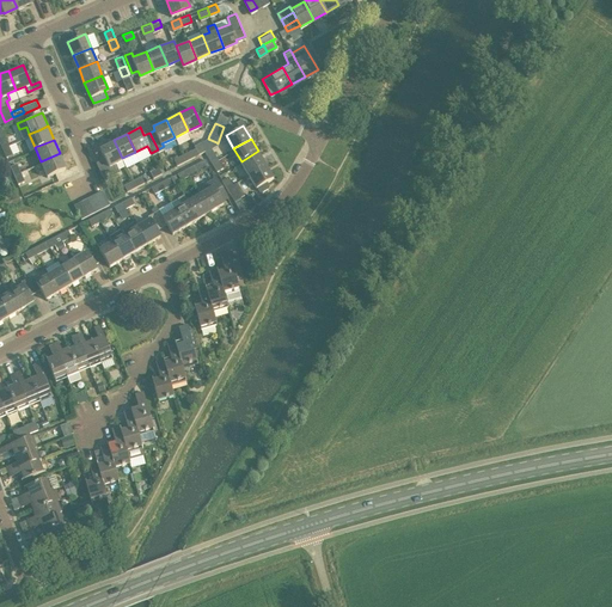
[(120,170),(116,161),(122,158),(114,140),(101,147),(105,157),(96,160),(104,176),(114,171),(114,172),(120,170)]
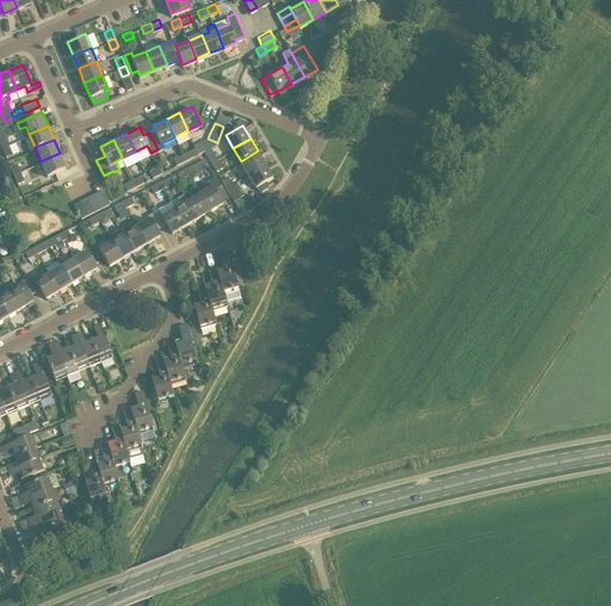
[(193,143),(198,152),(204,149),(204,148),(204,147),(201,140),(193,143)]
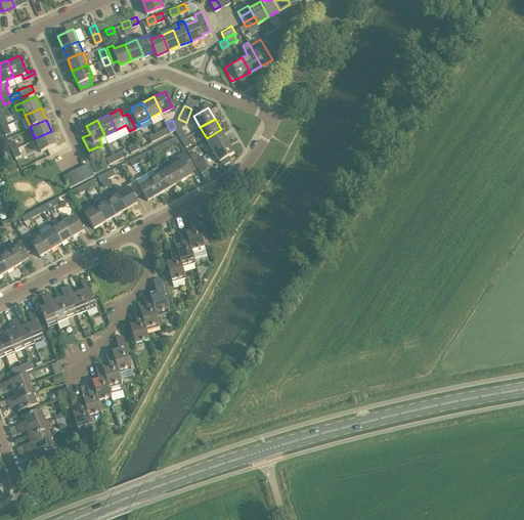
[(7,122),(1,125),(5,133),(11,130),(7,122)]
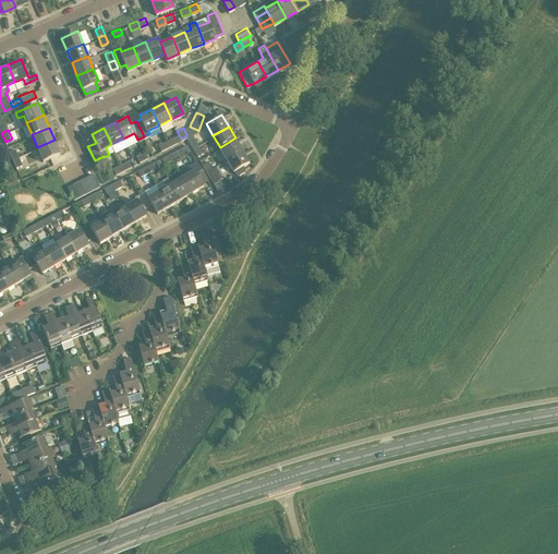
[(193,147),(198,144),(195,136),(193,133),(186,136),(193,147)]
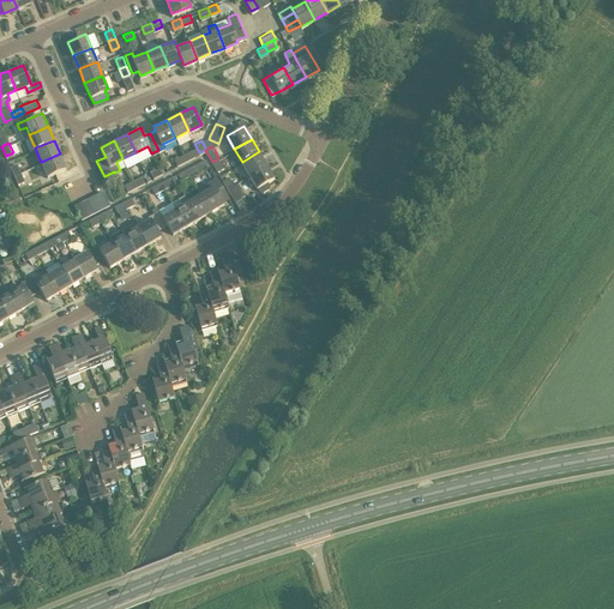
[(184,152),(186,160),(196,155),(192,149),(184,152)]
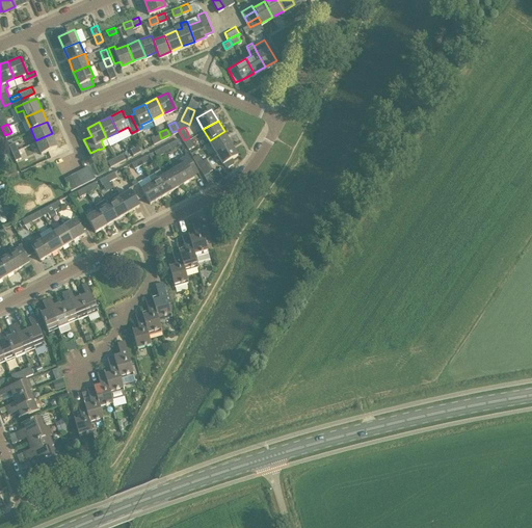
[(224,131),(210,140),(216,151),(231,142),(224,131)]
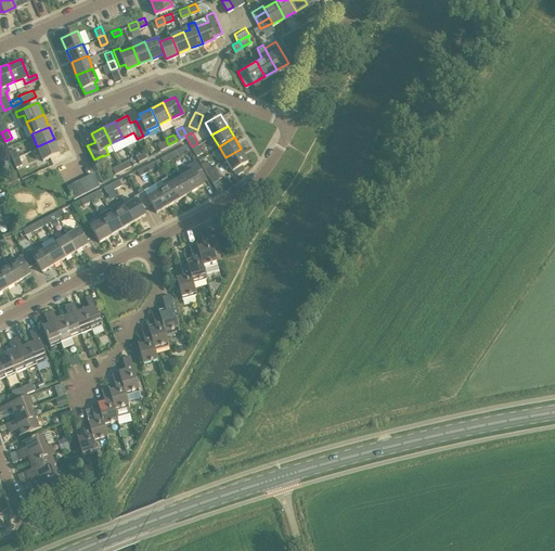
[(168,144),(166,138),(157,142),(160,149),(168,144)]
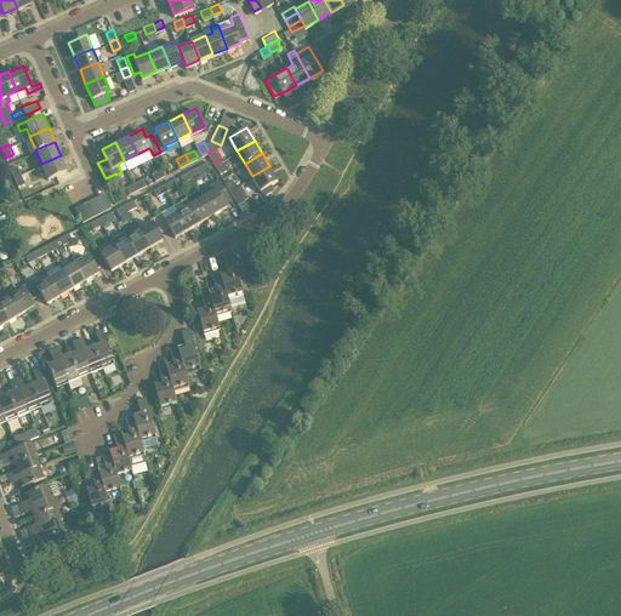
[(61,155),(41,164),(47,177),(67,169),(61,155)]
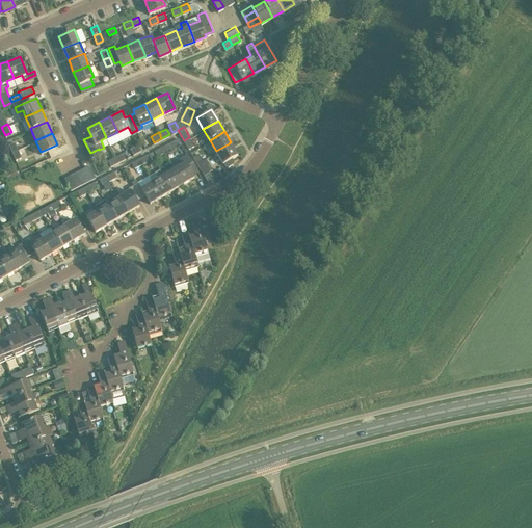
[(189,137),(184,140),(188,148),(193,144),(189,137)]
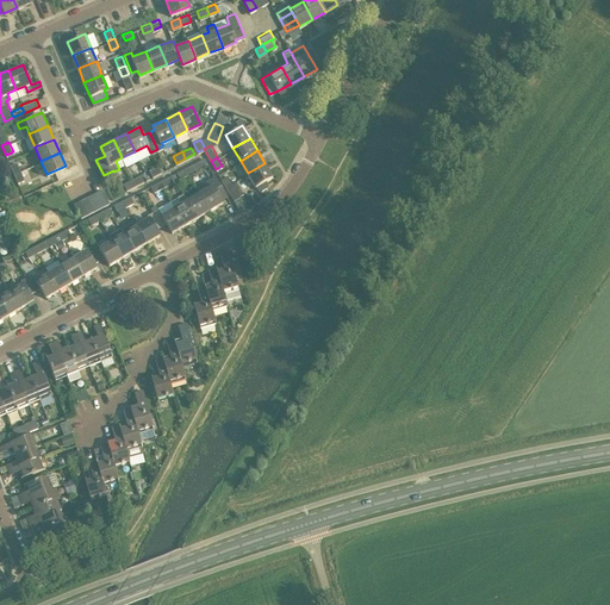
[(13,173),(20,169),(17,161),(10,163),(13,173)]
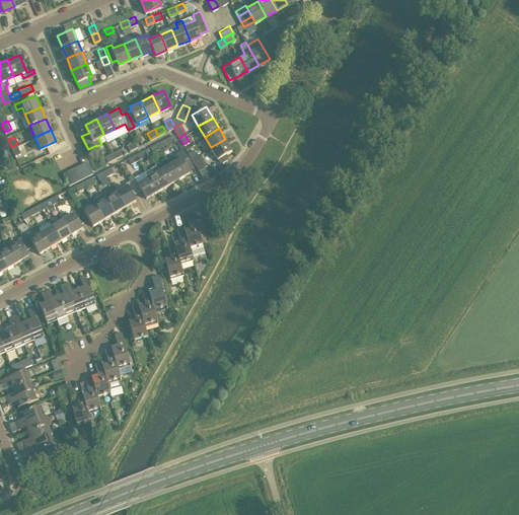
[(157,142),(160,147),(167,143),(164,138),(157,142)]
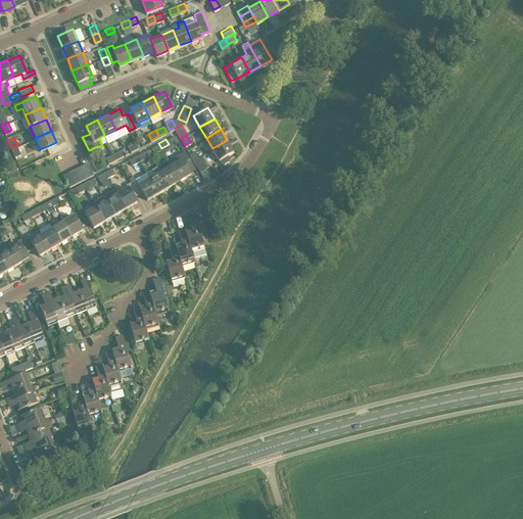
[(131,150),(139,146),(136,140),(128,144),(131,150)]
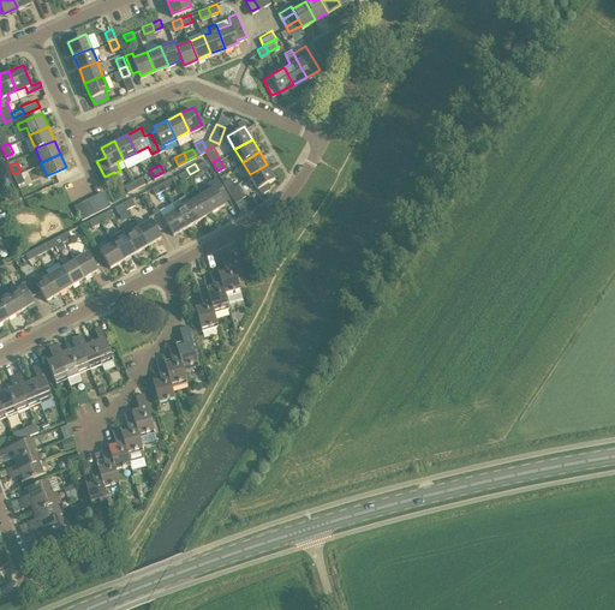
[(267,165),(250,174),(257,186),(258,186),(260,190),(263,190),(269,186),(270,184),(268,180),(274,177),(267,165)]
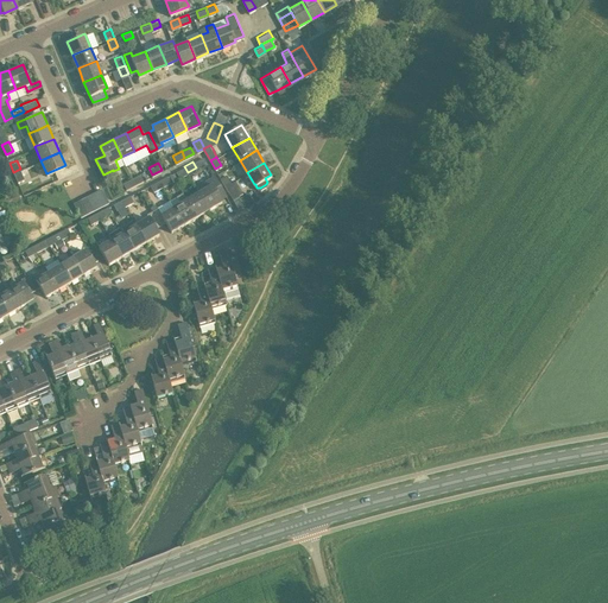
[(188,172),(184,166),(176,170),(179,177),(188,172)]
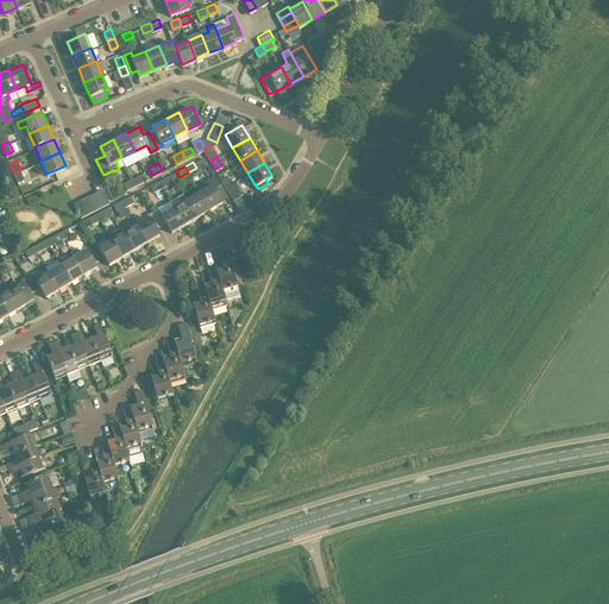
[(20,169),(13,172),(18,181),(24,177),(20,169)]
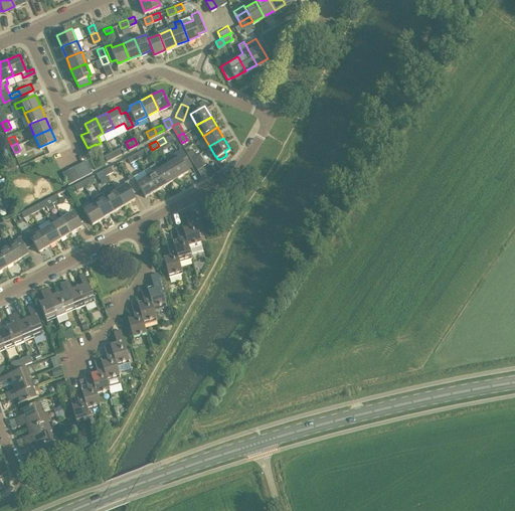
[(112,150),(115,156),(122,152),(119,146),(112,150)]
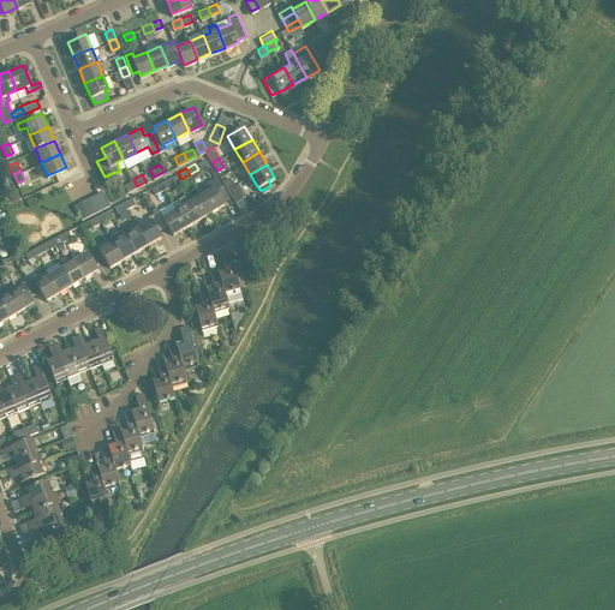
[(197,186),(201,193),(202,193),(212,210),(225,203),(222,199),(230,196),(216,174),(197,186)]
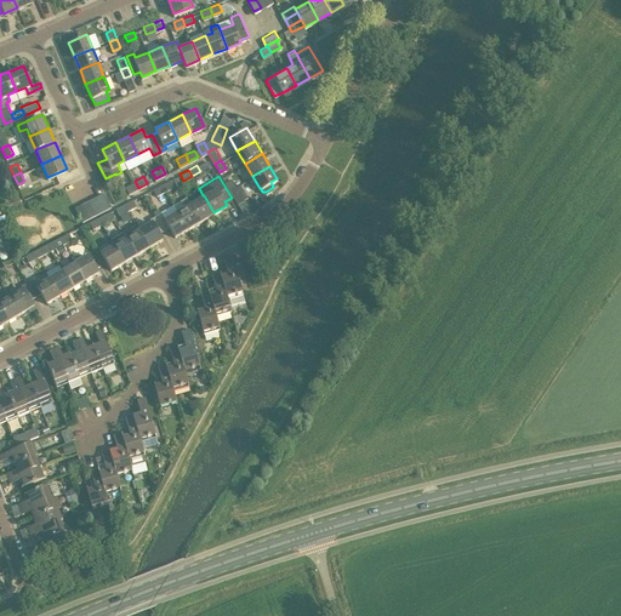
[(237,186),(237,184),(232,177),(224,181),(229,189),(237,186)]
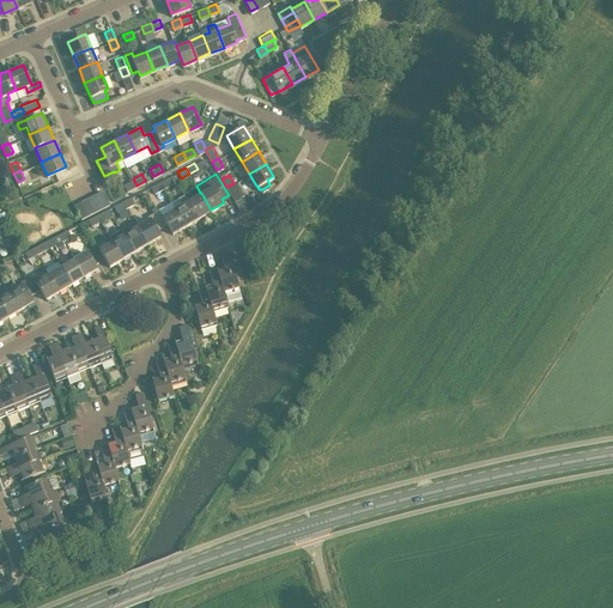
[(161,181),(164,187),(171,182),(169,176),(161,181)]
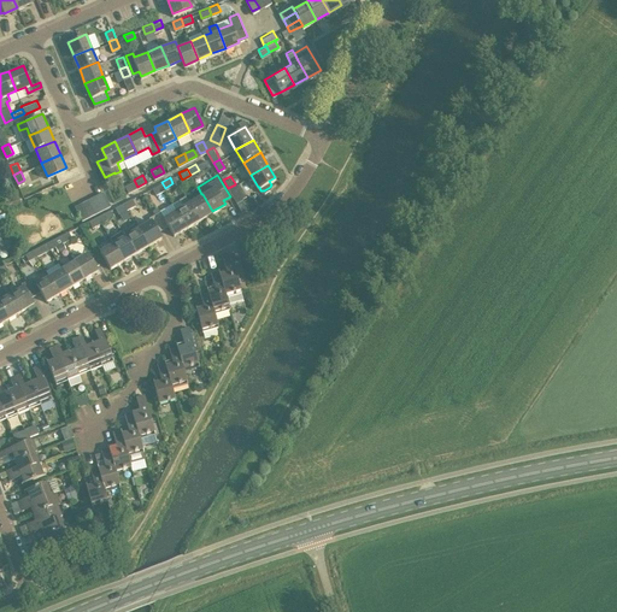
[(137,187),(134,180),(124,184),(128,190),(137,187)]
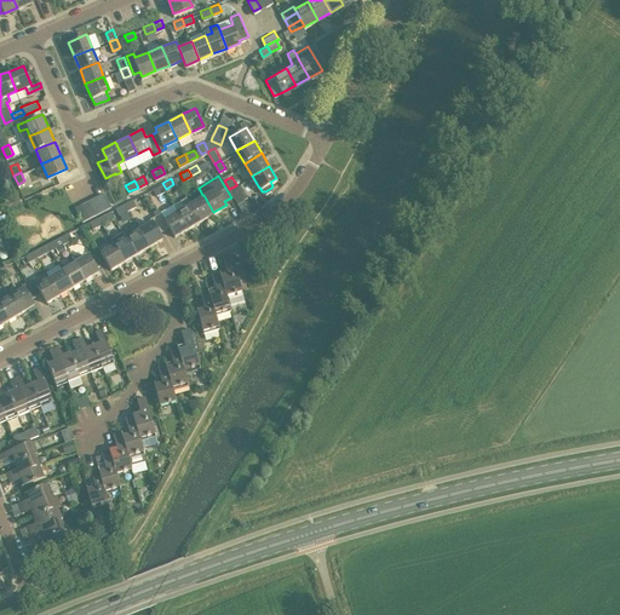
[(236,185),(229,189),(237,201),(247,195),(240,182),(236,184),(236,185)]
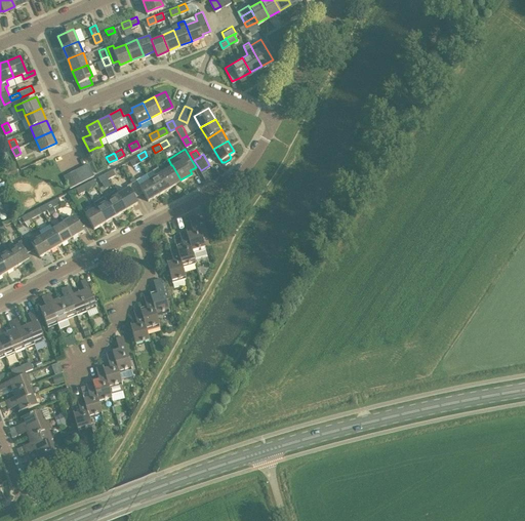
[(140,160),(137,155),(129,159),(132,164),(140,160)]
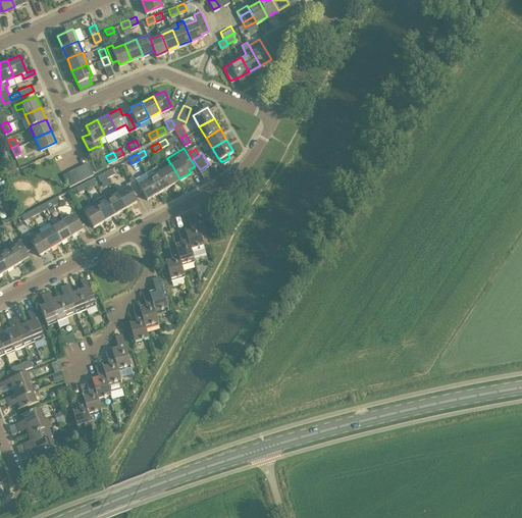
[(94,172),(88,160),(82,163),(88,175),(94,172)]
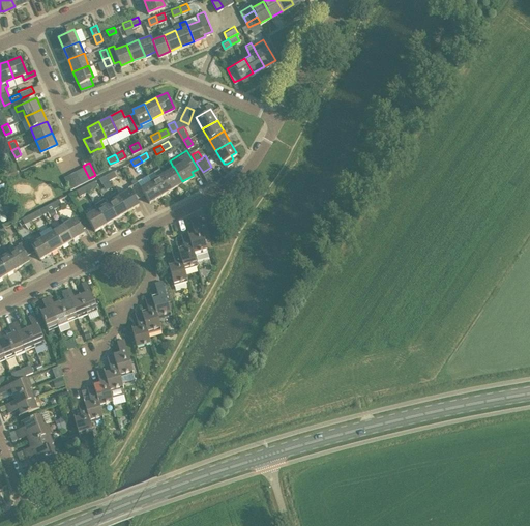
[(83,181),(89,178),(83,166),(77,169),(83,181)]
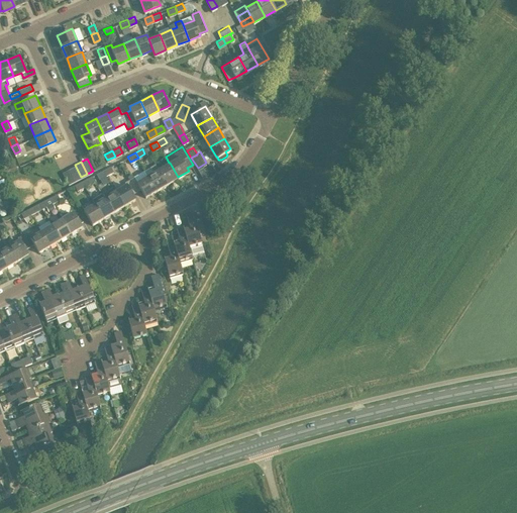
[(148,175),(158,189),(168,183),(159,169),(156,162),(149,165),(153,172),(148,175)]
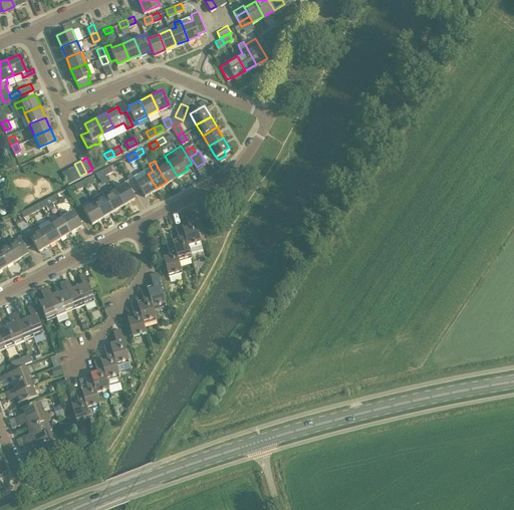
[(167,182),(177,176),(169,162),(168,162),(158,168),(167,182)]
